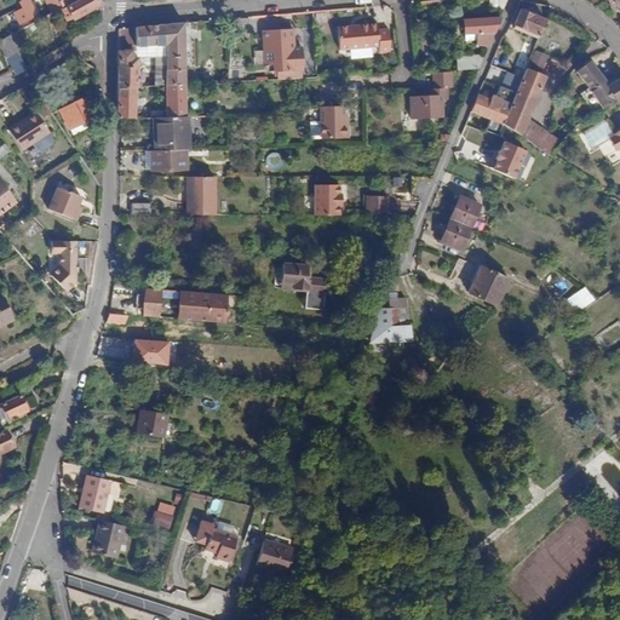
[(19,7),(27,22),(36,17),(29,3),(27,0),(19,0),(17,3),(19,7)]
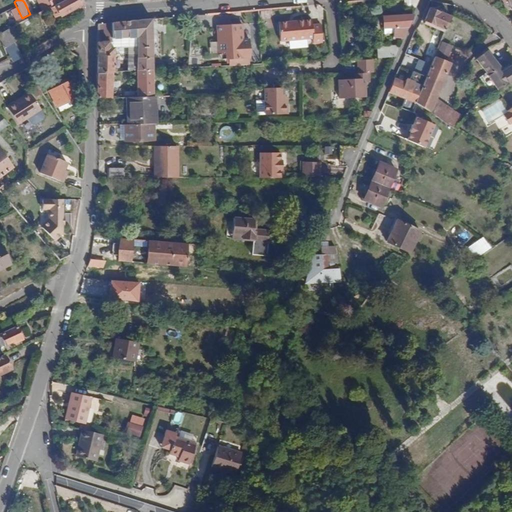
[(50,9),(63,0),(38,0),(37,1),(43,12),(48,10),(50,9)]
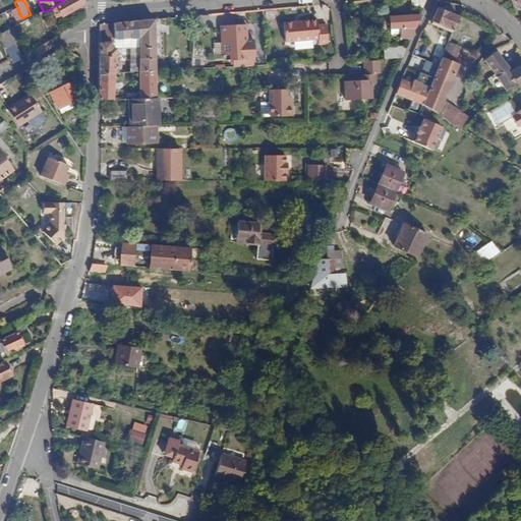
[(80,0),(64,0),(51,9),(57,19),(60,16),(61,18),(71,11),(73,14),(81,9),(79,7),(83,4),(80,0)]
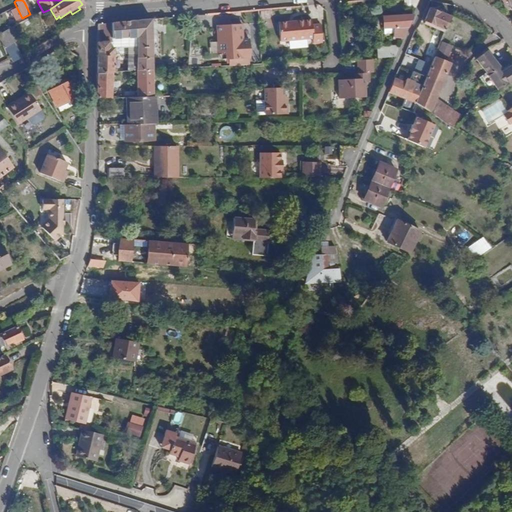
[(424,21),(426,21),(445,30),(450,17),(429,9),(424,21)]
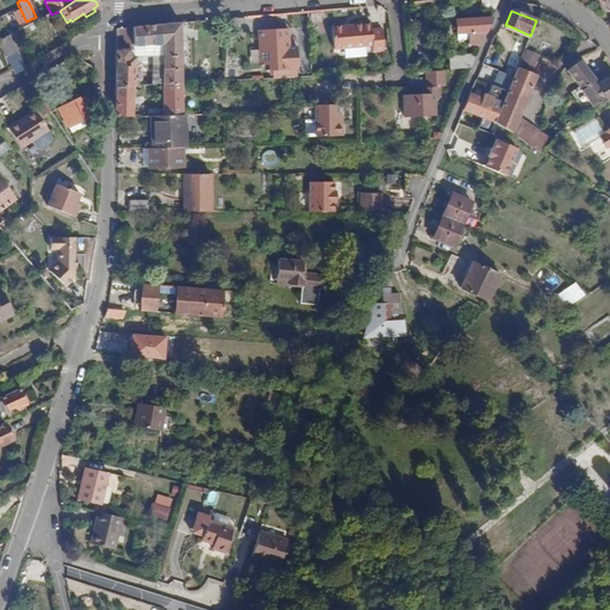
[(475,47),(478,48),(491,18),(459,19),(459,41),(470,39),(470,44),(475,43),(475,47)]
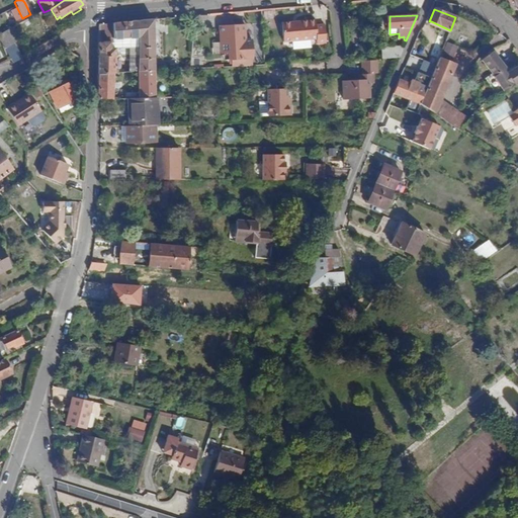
[(138,48),(138,54),(139,70),(155,70),(153,18),(108,23),(109,41),(109,48),(114,48),(120,48),(124,48),(138,48)]
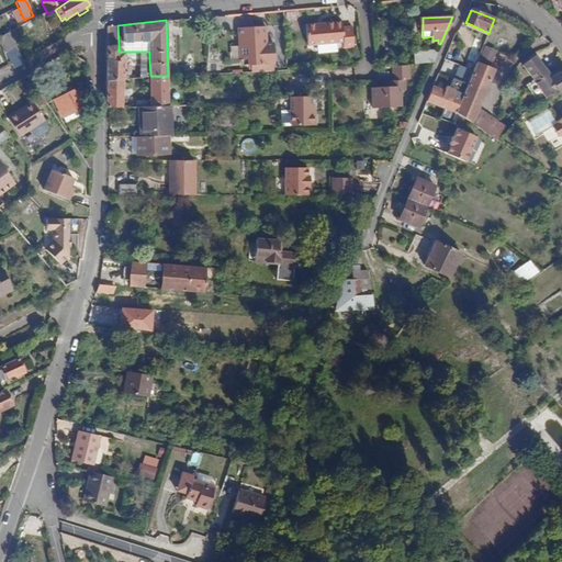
[(340,22),(304,25),(306,45),(341,42),(343,47),(352,47),(350,26),(340,27),(340,22)]
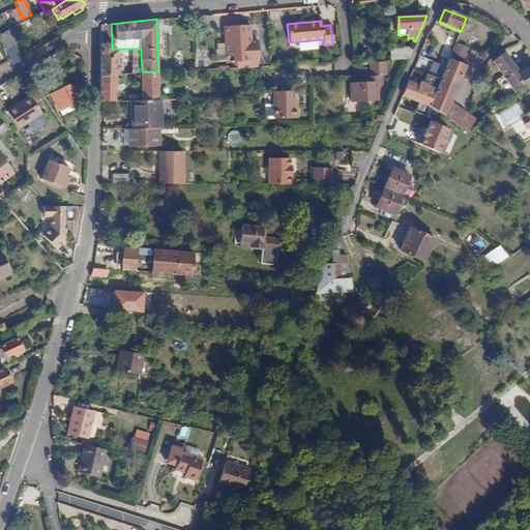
[(461,31),(441,22),(439,26),(460,33),(461,31)]
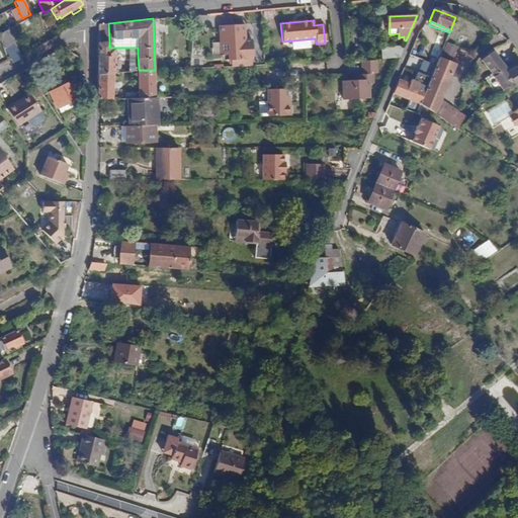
[(98,42),(109,41),(108,23),(98,24),(98,42)]
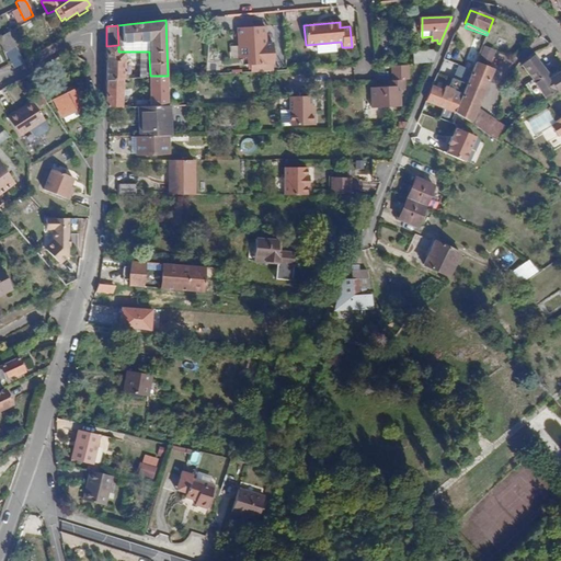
[(264,26),(236,27),(237,38),(240,42),(240,57),(249,57),(249,65),(272,64),(272,43),(264,44),(264,27),(264,26)]
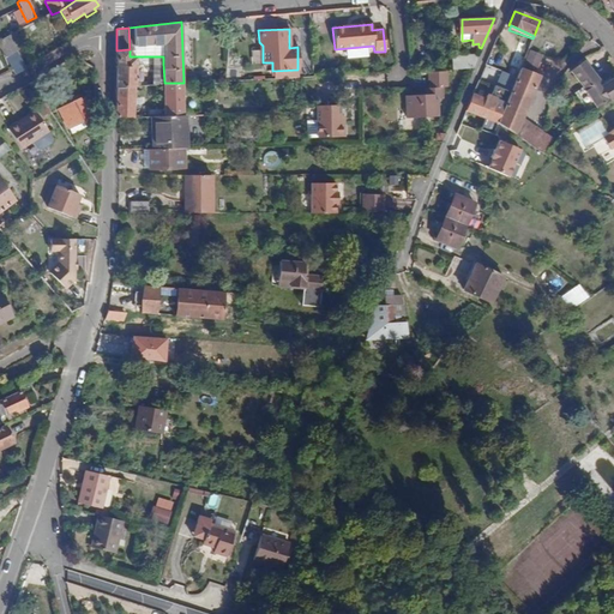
[(24,47),(16,31),(0,38),(0,47),(5,56),(16,50),(24,47)]
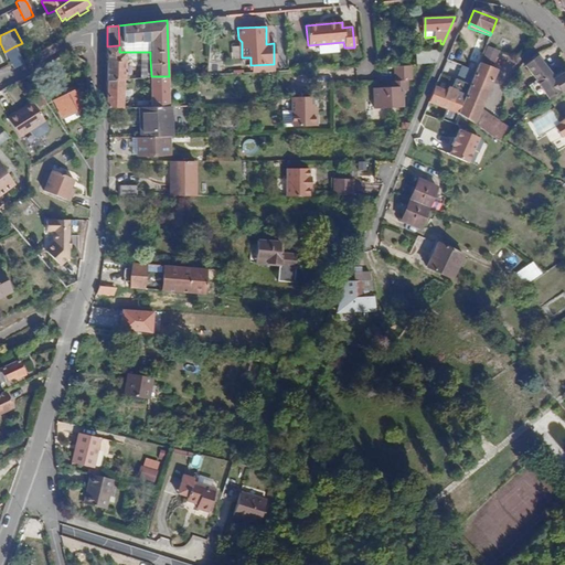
[(119,45),(107,46),(107,59),(119,59),(119,52),(119,45)]
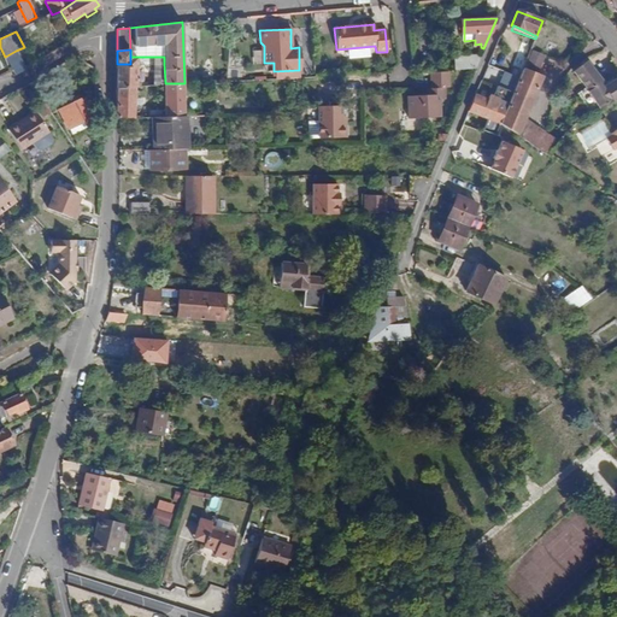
[(538,71),(544,56),(528,50),(523,65),(538,71)]
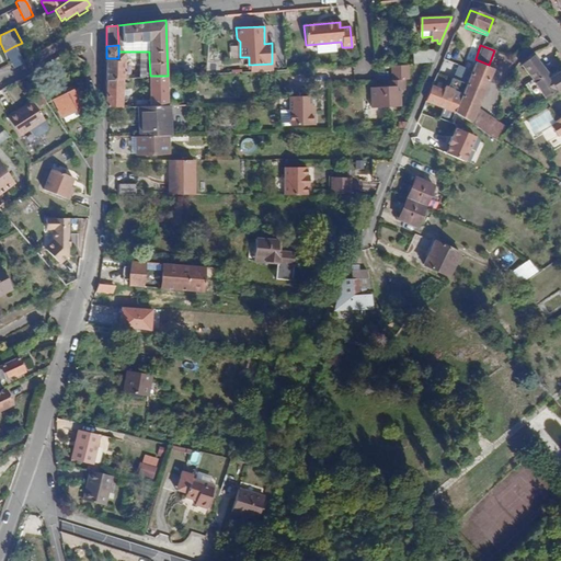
[(13,68),(24,63),(14,46),(4,52),(11,64),(13,68)]
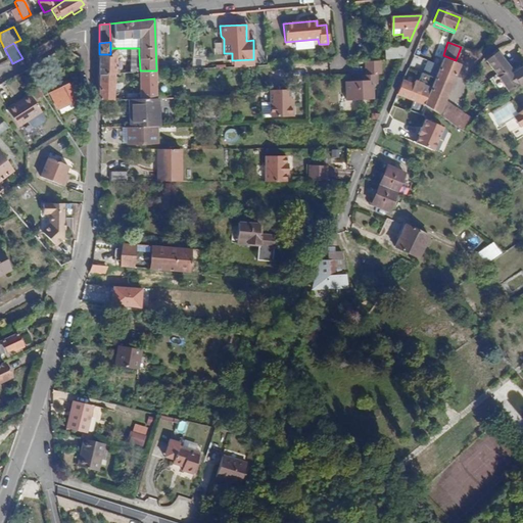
[(384,48),(384,61),(401,60),(402,58),(408,47),(384,48)]
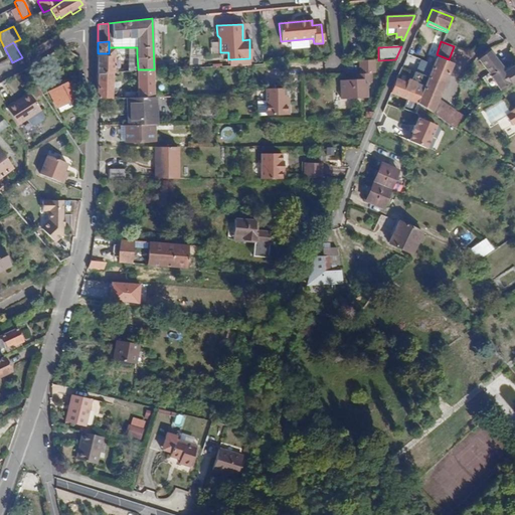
[(480,60),(502,93),(514,81),(514,64),(505,72),(491,51),(480,60)]
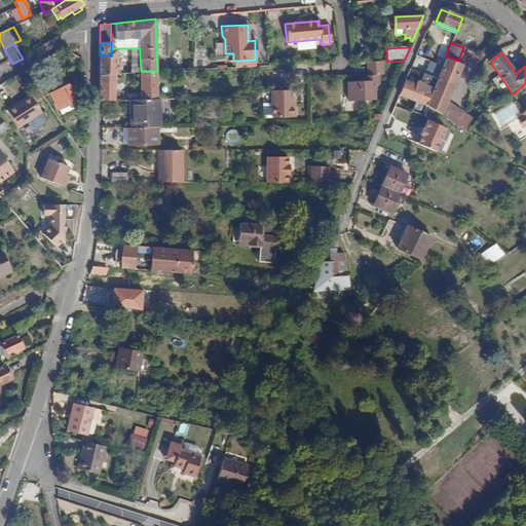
[(140,54),(136,54),(130,54),(130,72),(141,71),(140,54)]
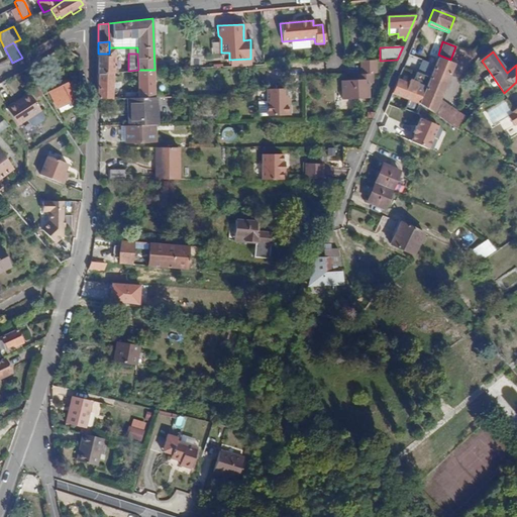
[(98,60),(98,72),(113,71),(114,71),(114,58),(102,58),(98,58),(98,60)]
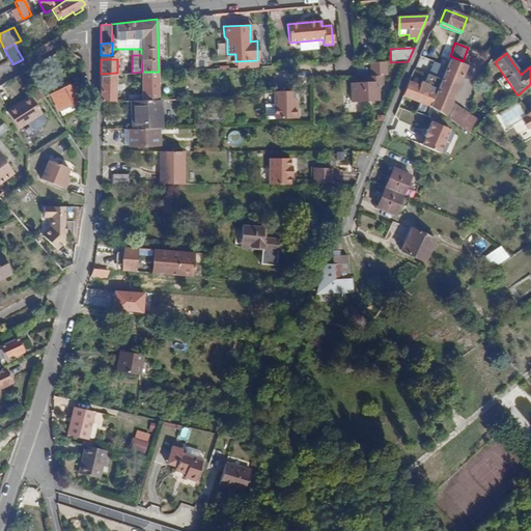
[(465,67),(449,60),(436,92),(429,108),(444,116),(450,104),(465,67)]
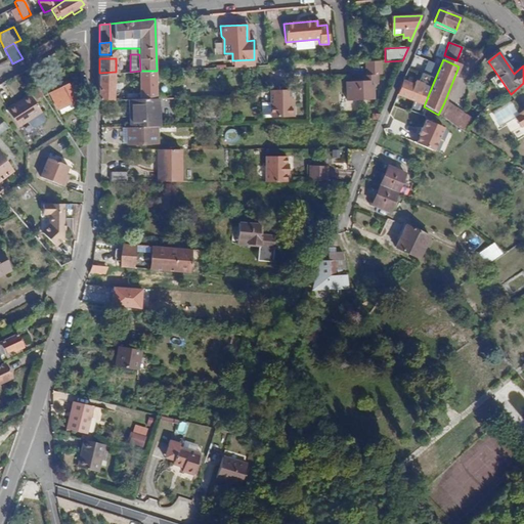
[(345,83),(345,92),(372,91),(372,85),(377,85),(377,75),(381,75),(381,61),(364,62),(365,76),(365,77),(360,82),(357,82),(345,83)]
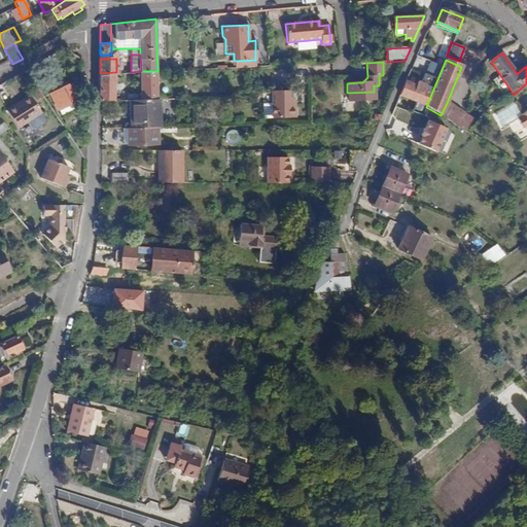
[(133,94),(133,101),(159,100),(157,71),(141,71),(141,93),(133,94)]
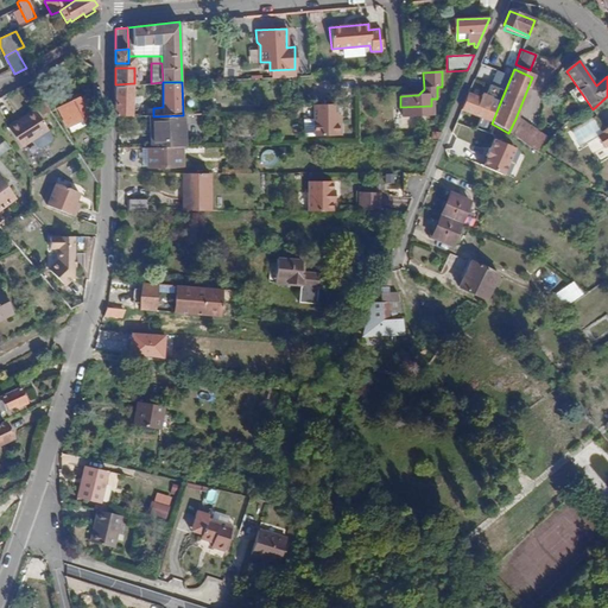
[(133,83),(115,84),(115,116),(116,118),(132,116),(133,83)]
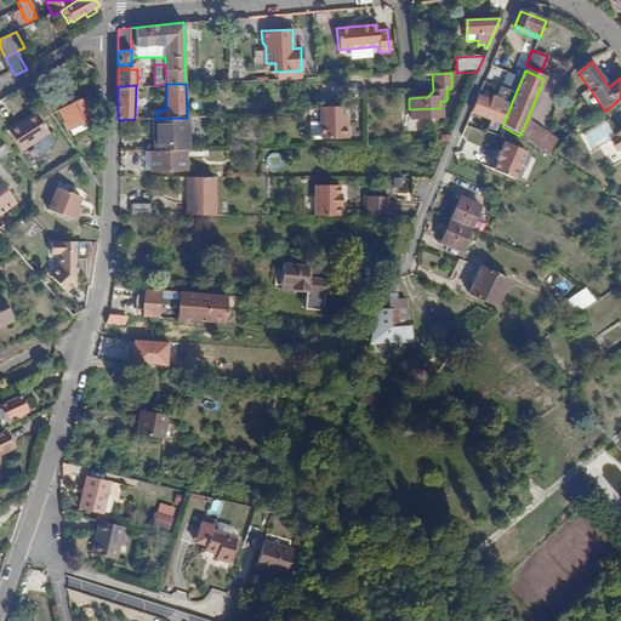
[(502,126),(510,108),(478,95),(471,110),(476,113),(477,114),(472,125),(485,130),(485,132),(499,137),(502,126)]
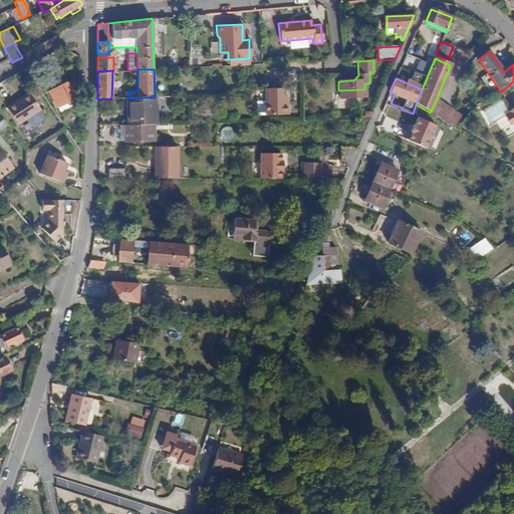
[(48,91),(58,106),(70,100),(75,97),(65,82),(48,91)]
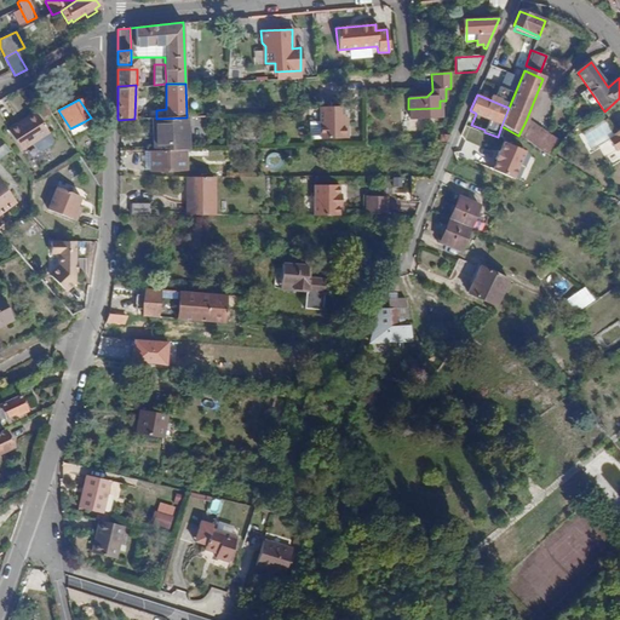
[(50,112),(42,102),(36,107),(44,116),(50,112)]
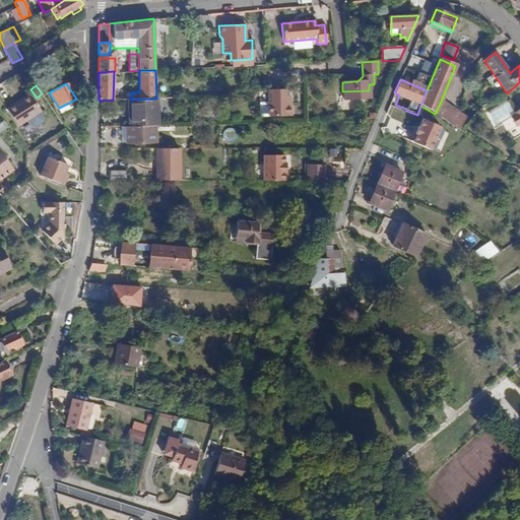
[(369,100),(369,90),(342,91),(343,101),(369,100)]
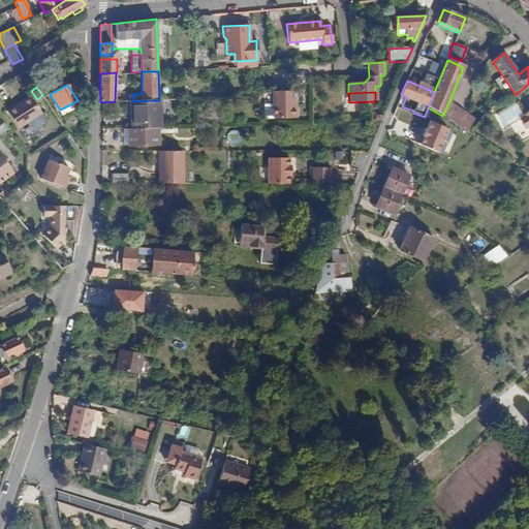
[(29,93),(18,101),(20,103),(30,96),(29,93)]
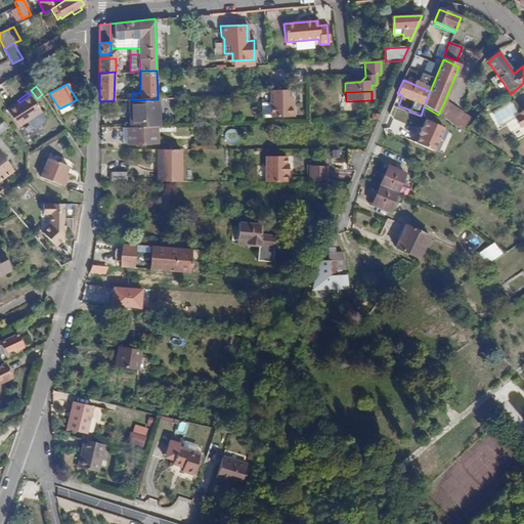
[(260,103),(261,118),(285,117),(285,103),(281,103),(281,98),(280,94),(260,95),(260,103)]
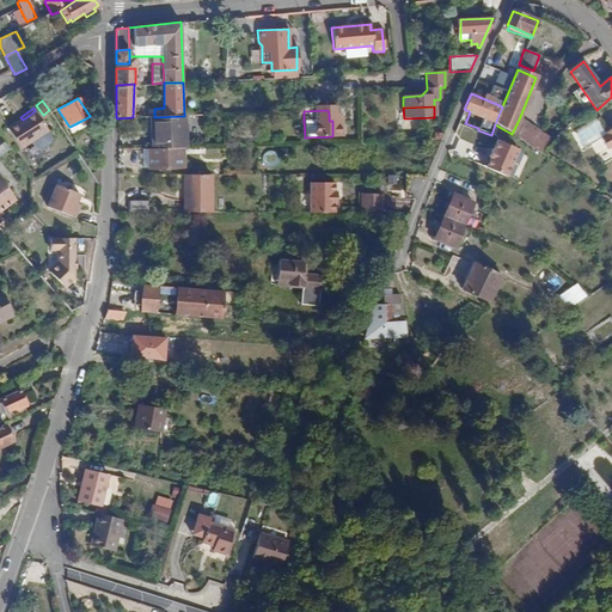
[(47,128),(35,111),(23,120),(20,117),(6,127),(20,147),(47,128)]
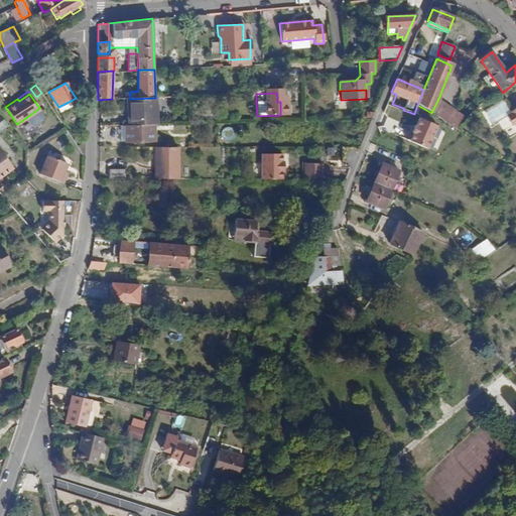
[(130,112),(131,126),(154,126),(157,126),(157,97),(155,98),(130,99),(128,99),(129,111),(130,112)]
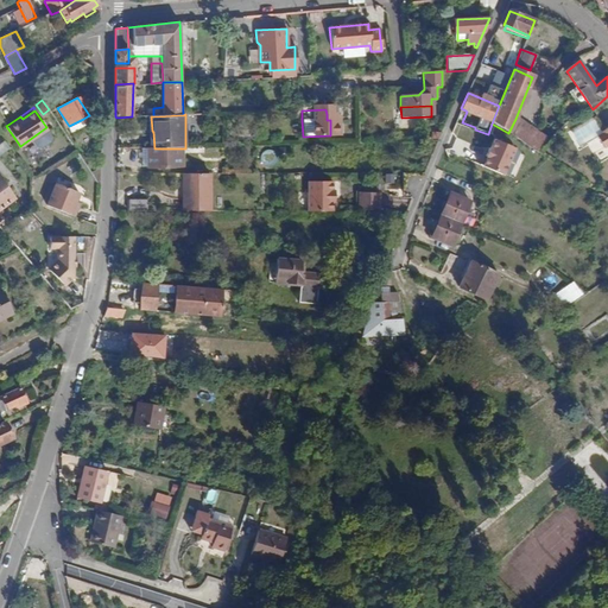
[(86,124),(83,119),(69,126),(73,132),(86,124)]
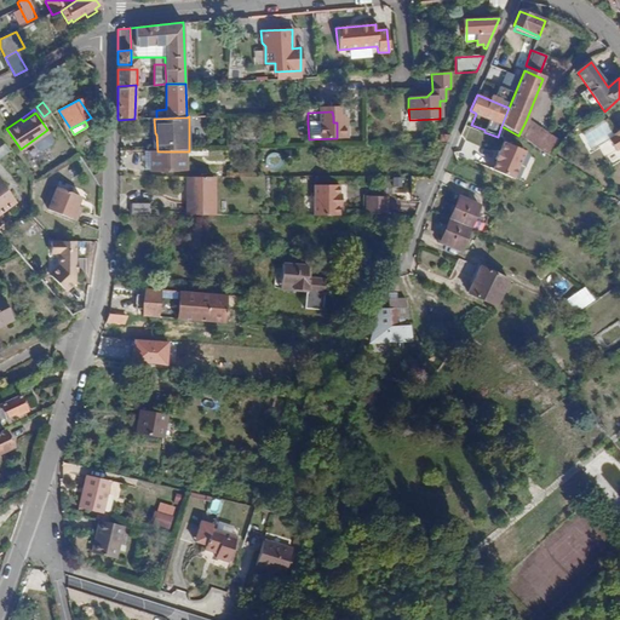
[(518,136),(538,148),(545,133),(526,121),(518,136)]
